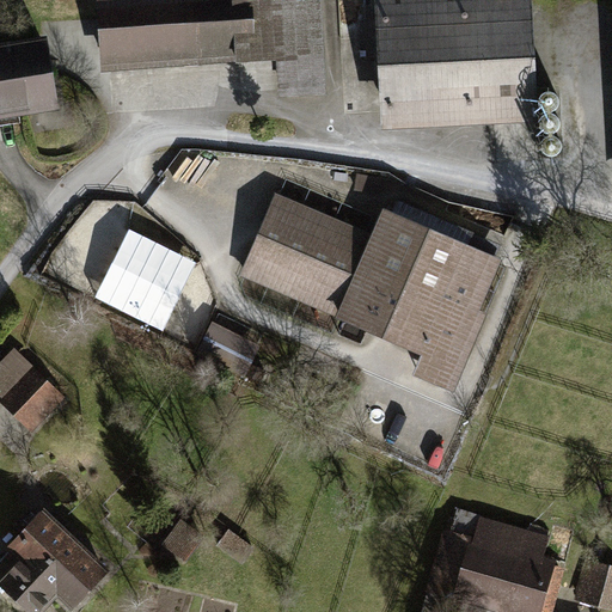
[(95,0),(99,72),(276,62),(277,98),(328,96),(320,0),(95,0)]
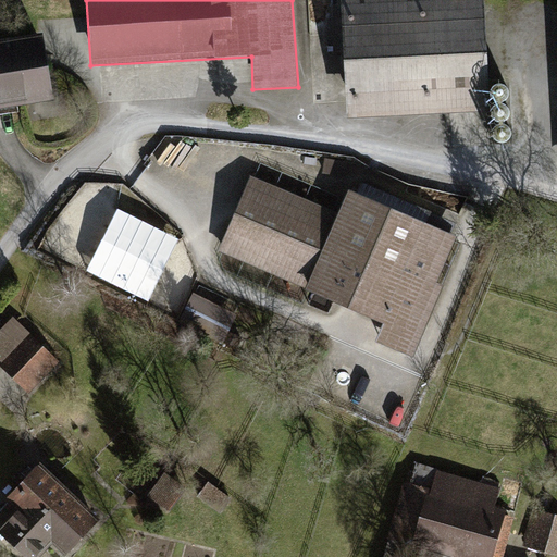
[(483,0),(341,0),(347,119),(490,112),(483,0)]
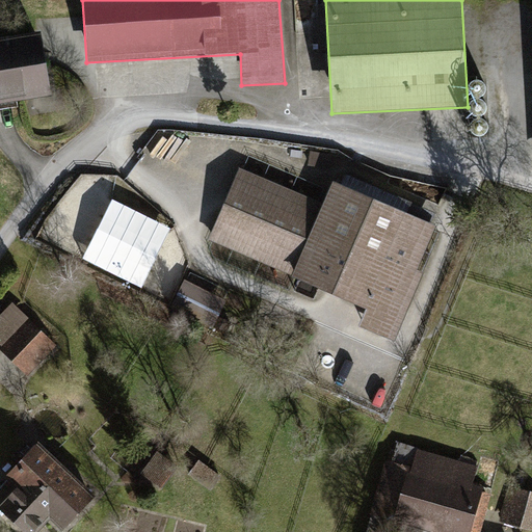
[(40,32),(0,38),(0,104),(50,96),(40,32)]
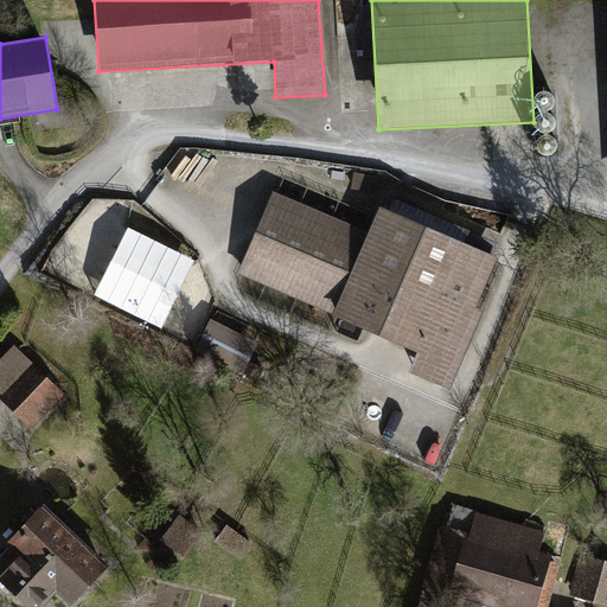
[(369,232),(273,192),(237,274),(333,315),(332,317),(417,353),(409,372),(449,390),(484,312),(475,308),(498,259),(379,208),(369,232)]
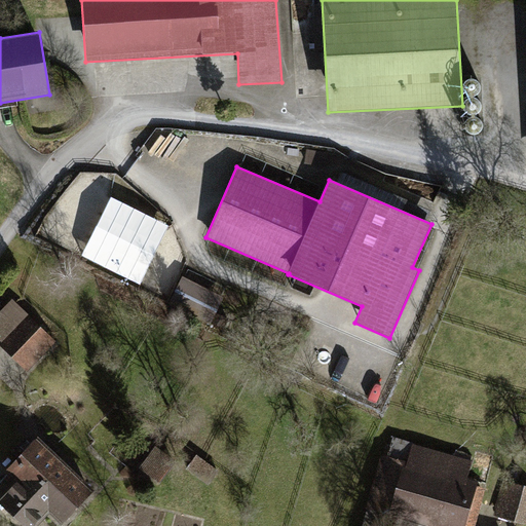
[(168,227),(110,197),(81,256),(140,285),(168,227)]
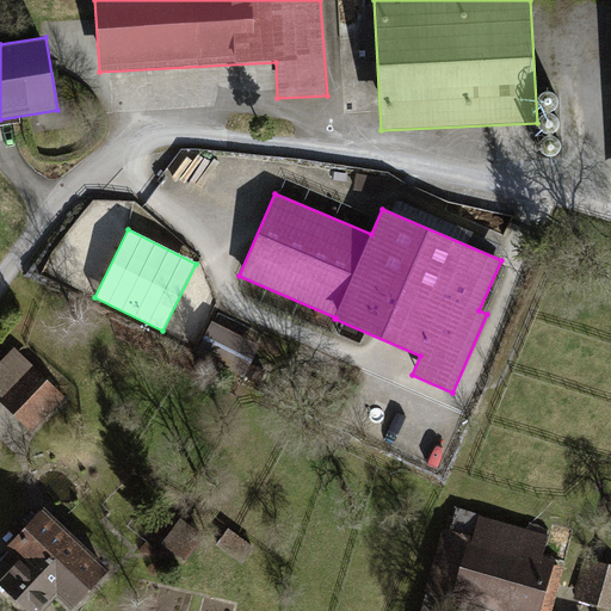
[(260,345),(213,322),(197,352),(245,376),(260,345)]
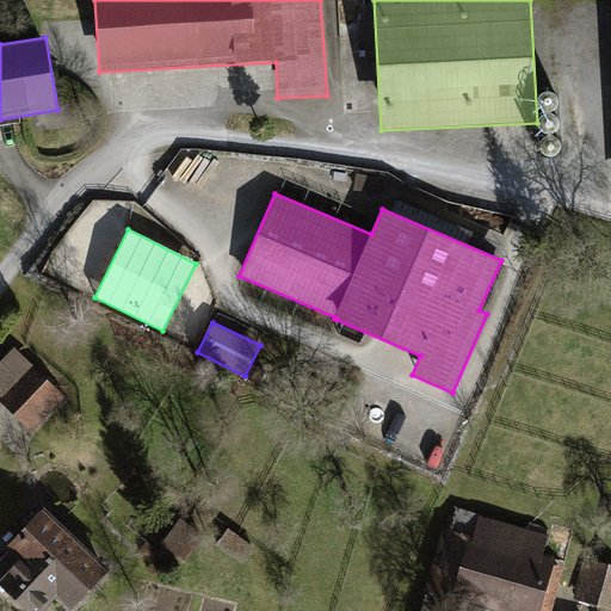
[(66,397),(14,349),(0,362),(0,403),(31,433),(66,397)]
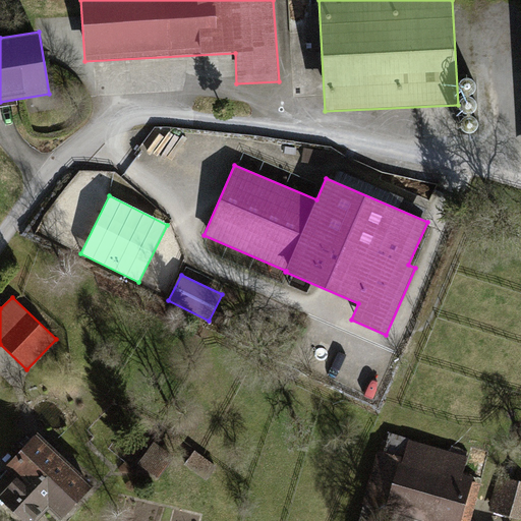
[(1,466),(11,476),(48,475),(73,501),(90,483),(35,430),(1,466)]
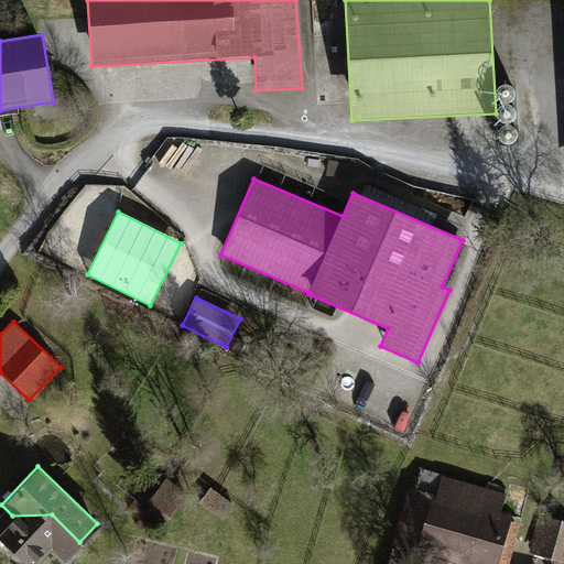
[(507,495),(421,469),(415,489),(409,487),(393,540),(416,546),(411,563),(510,563),(522,524),(512,522),(513,517),(501,513),(507,495)]
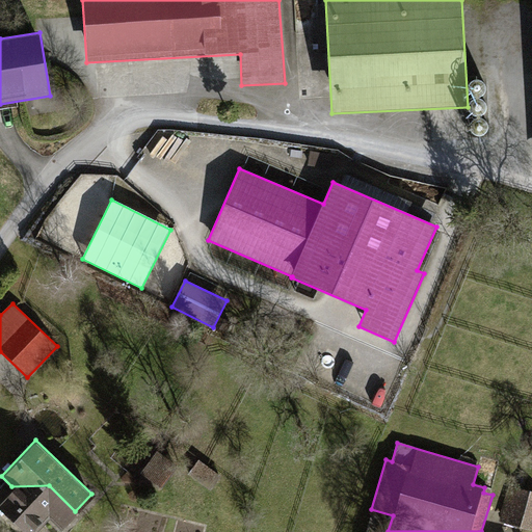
[(59,527),(75,511),(49,485),(11,486),(0,498),(0,511),(21,531),(23,531),(43,512),(59,527)]
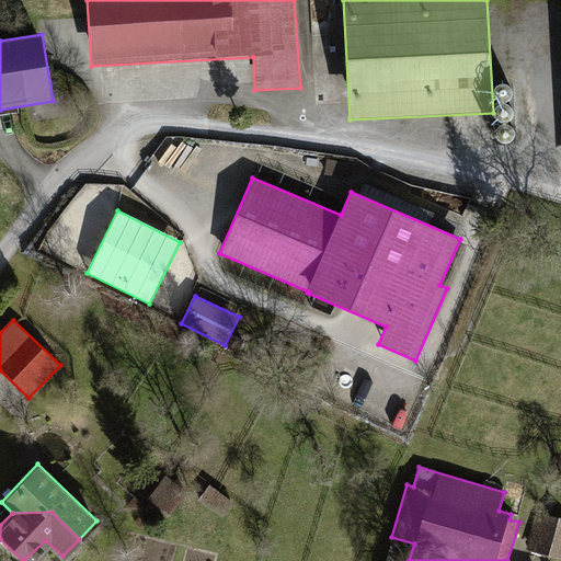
[(560,519),(536,513),(526,550),(560,560),(560,519)]
